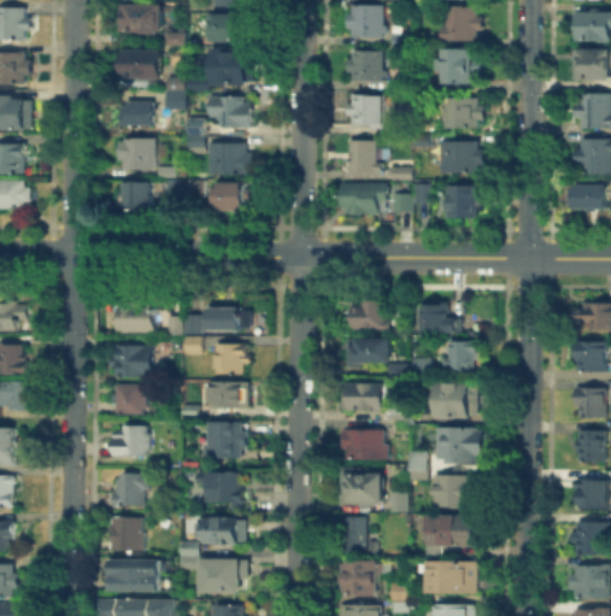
[(348,5),(383,5),(382,35),(348,35),(348,5)]
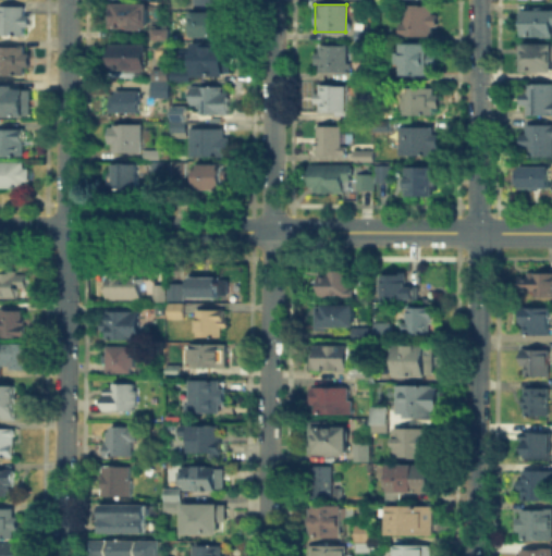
[(143,5),(143,27),(106,27),(106,5),(143,5)]
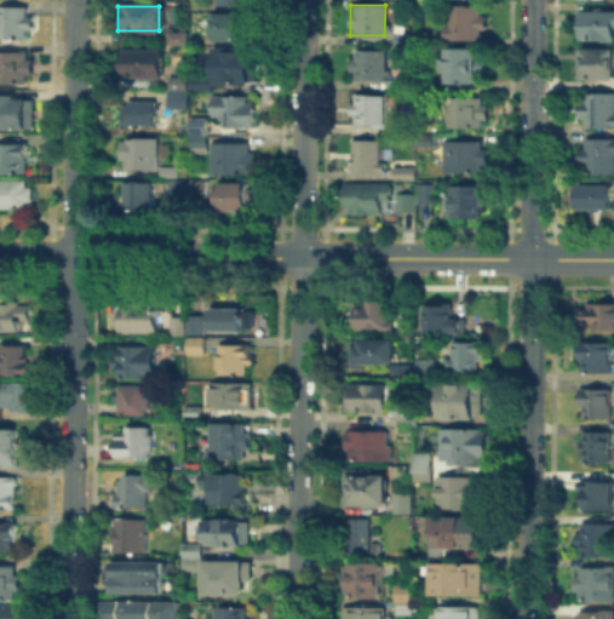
[(475,6),(475,17),(482,17),(482,34),(475,34),(475,40),(446,40),(446,6),(475,6)]
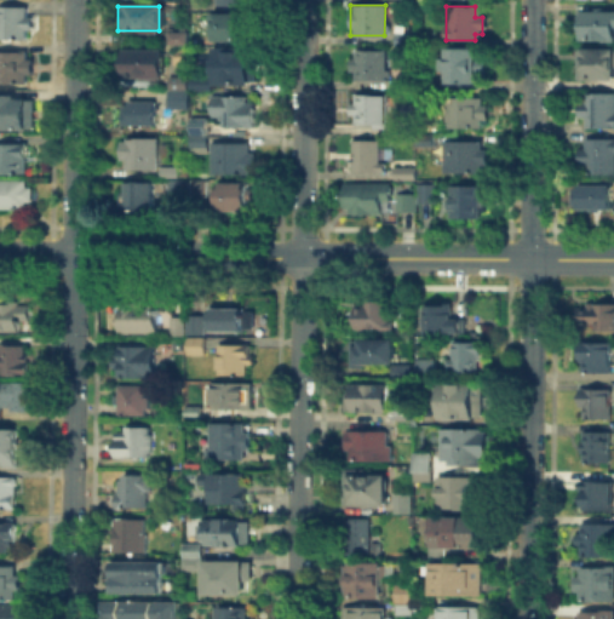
[(27,10),(27,38),(0,38),(0,10),(27,10)]
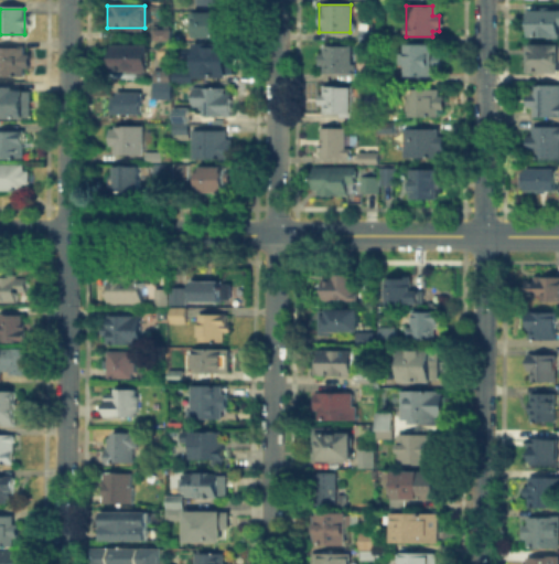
[(558,38),(527,38),(527,12),(558,12),(558,38)]
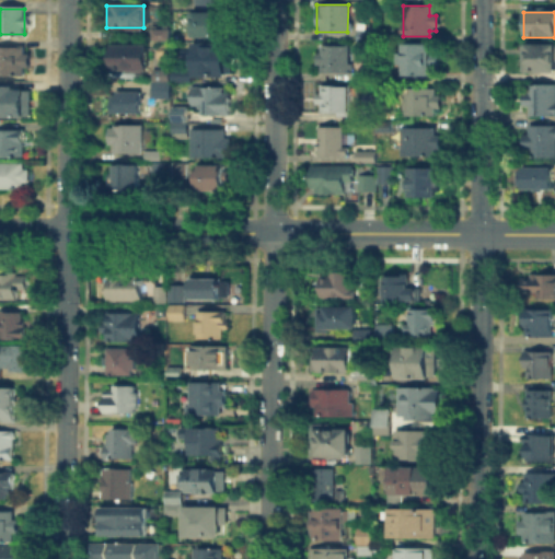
[(188,14),(230,14),(230,36),(188,36),(188,14)]
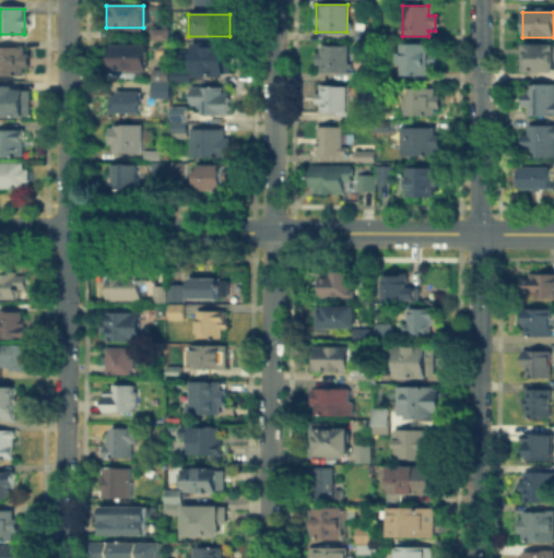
[(152,39),(152,30),(164,30),(164,39),(152,39)]
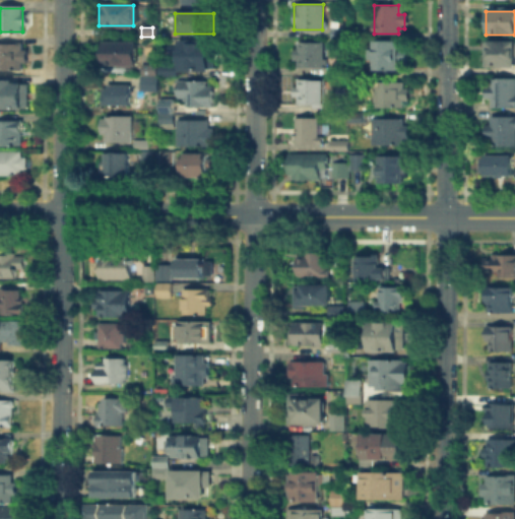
[(330,29),(342,29),(342,39),(330,39),(330,29)]
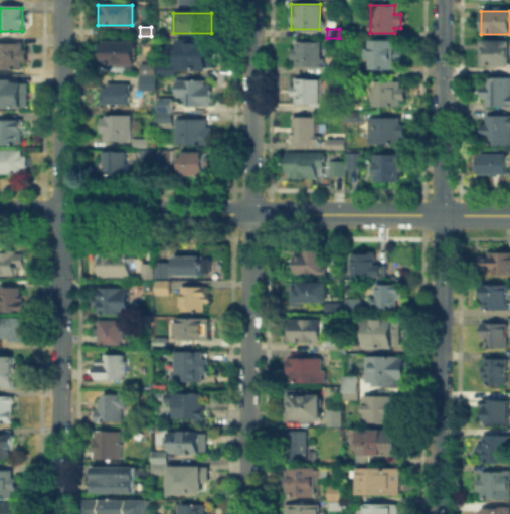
[(362,66),(362,40),(393,40),(392,66),(362,66)]
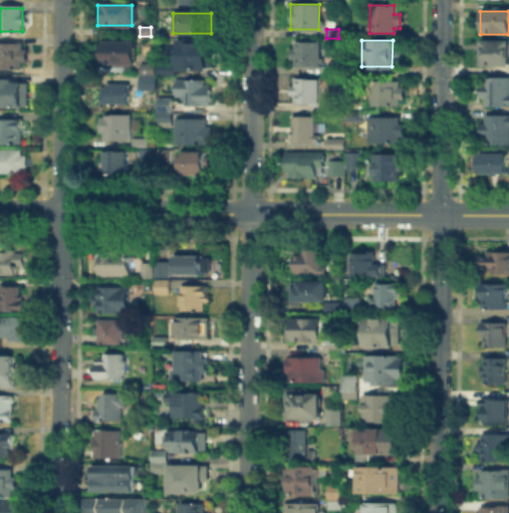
[(98,42),(133,43),(133,64),(98,63),(98,42)]
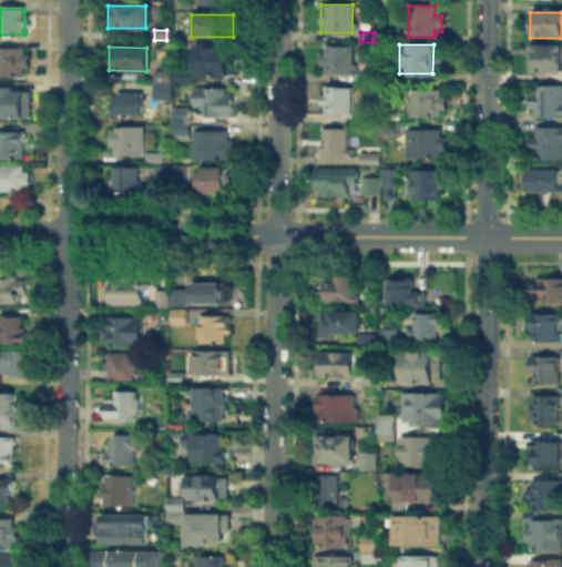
[(232,47),(232,78),(195,77),(195,47),(232,47)]
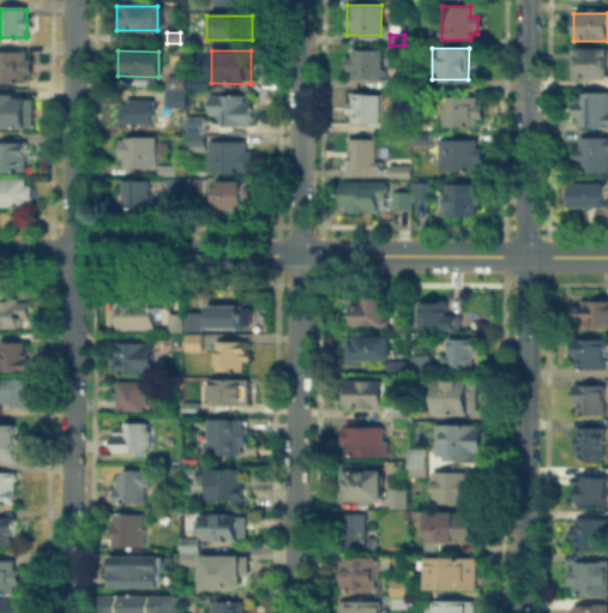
[(379,52),(379,78),(347,78),(347,52),(379,52)]
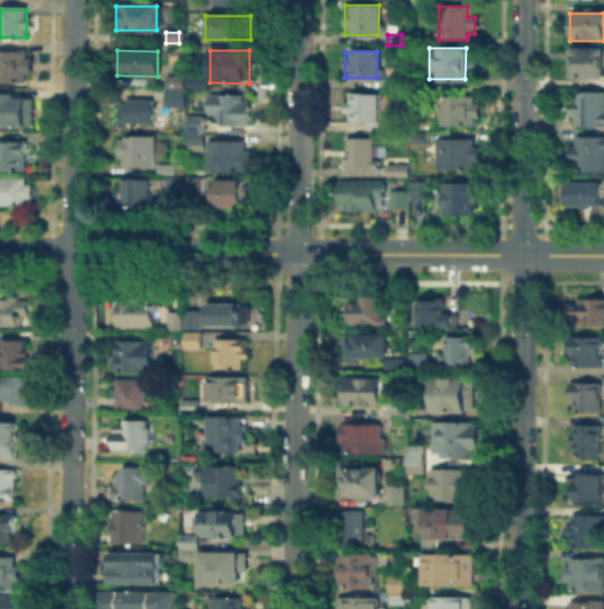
[(566,51),(603,51),(603,79),(565,79),(566,51)]
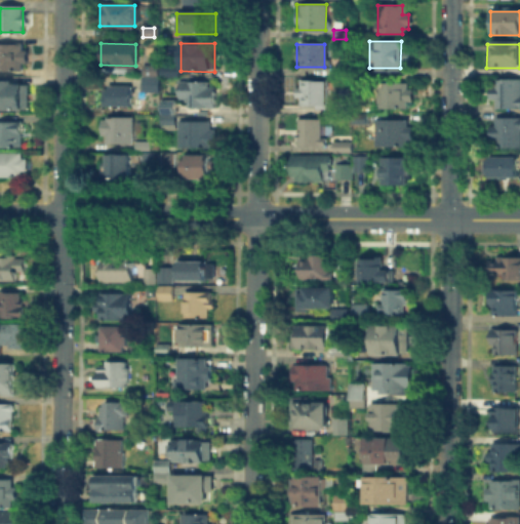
[(0,45),(24,45),(24,70),(0,70),(0,45)]
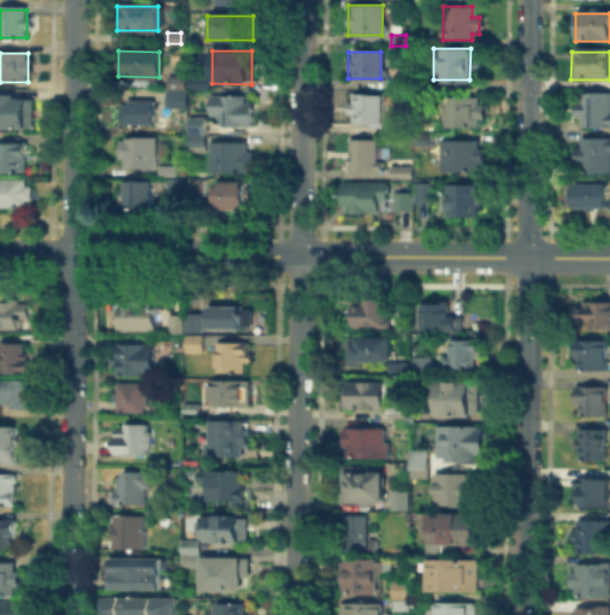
[(166,93),(184,93),(184,108),(166,108),(166,93)]
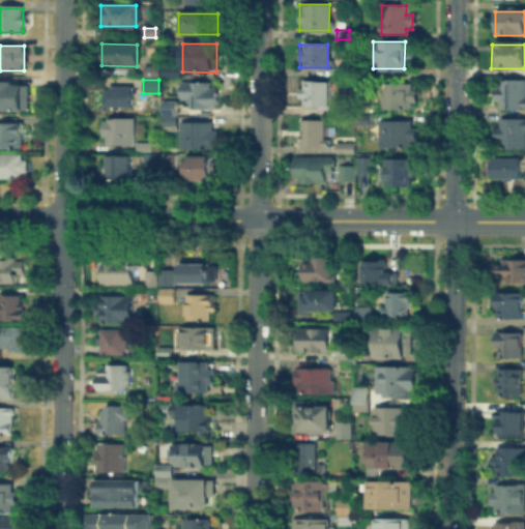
[(524,82),(524,110),(494,110),(494,82),(524,82)]
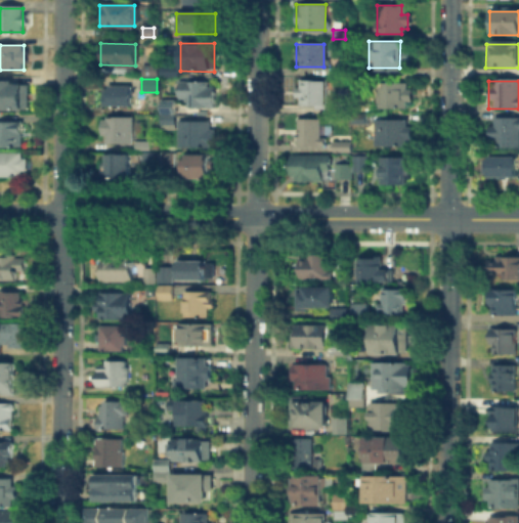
[(297,82),(323,82),(323,106),(297,106),(297,82)]
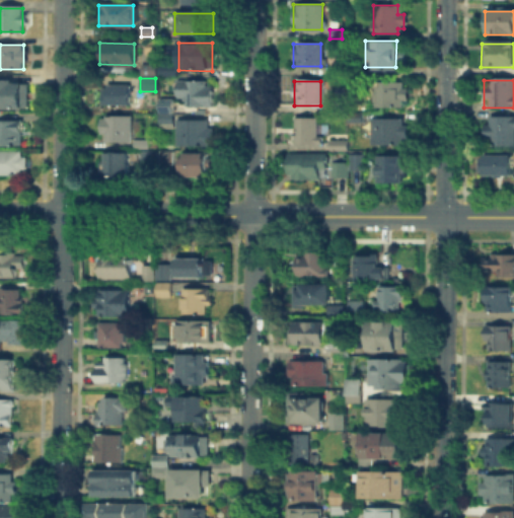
[(201,82),(201,87),(210,87),(210,106),(186,106),(186,95),(176,95),(176,82),(201,82)]
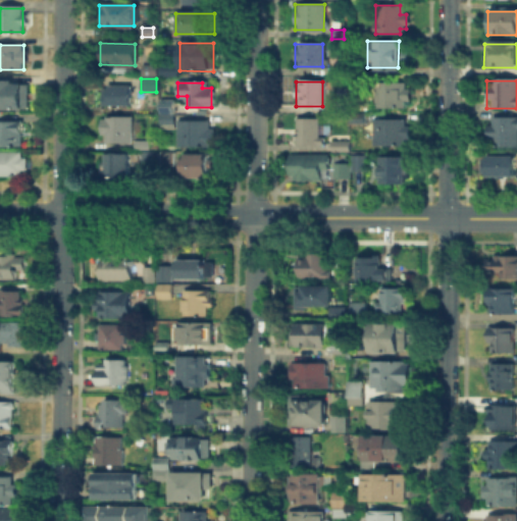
[(406,84),(406,107),(373,107),(373,84),(406,84)]
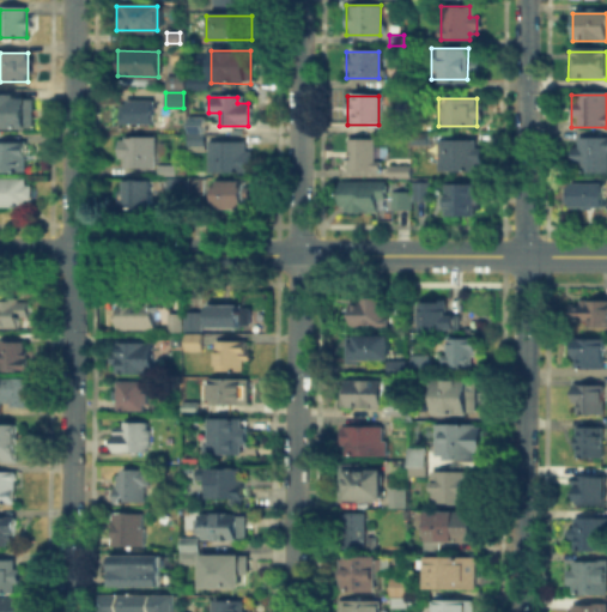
[(0,100),(30,100),(30,127),(0,127),(0,100)]
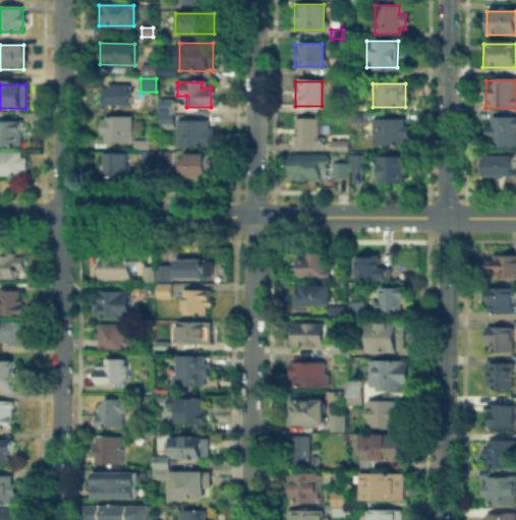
[(101,105),(101,85),(127,85),(127,105),(101,105)]
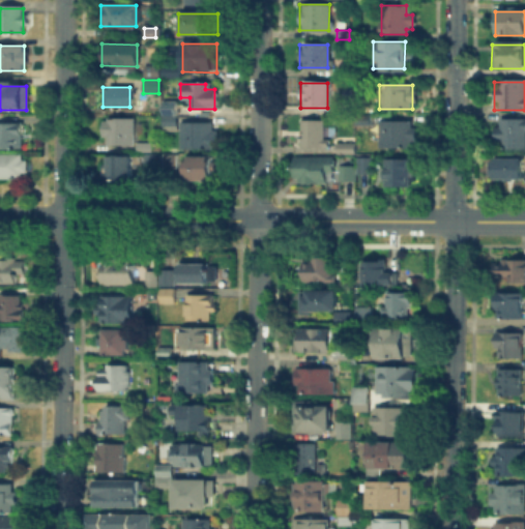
[(162,113),(162,103),(174,103),(174,113),(162,113)]
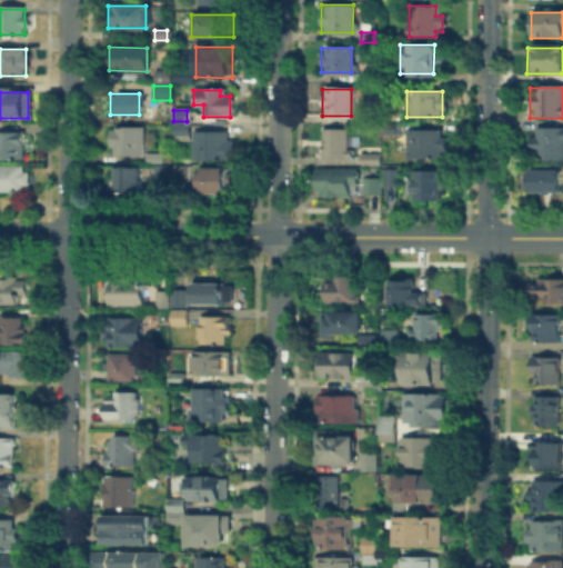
[(186,128),(186,138),(173,138),(173,127),(186,128)]
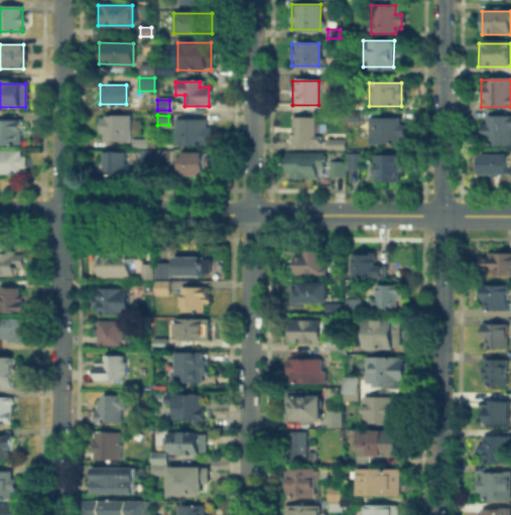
[(128,139),(100,138),(100,117),(139,117),(139,134),(128,134),(128,139)]
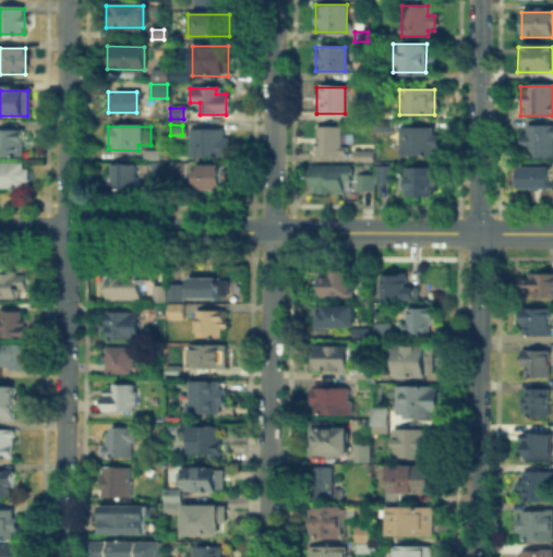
[(552,156),(525,156),(525,126),(552,126),(552,156)]
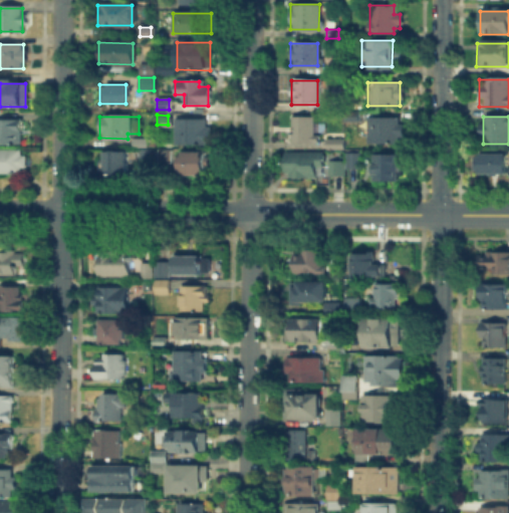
[(312,117),(312,135),(318,135),(318,143),(292,143),(292,117),(312,117)]
